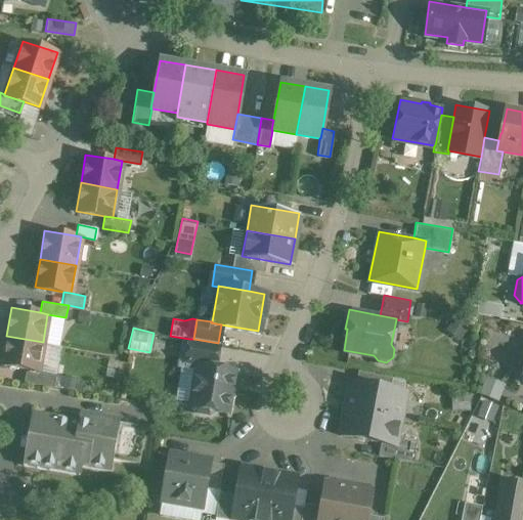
[(43,342),(6,336),(1,364),(26,369),(38,371),(43,342)]
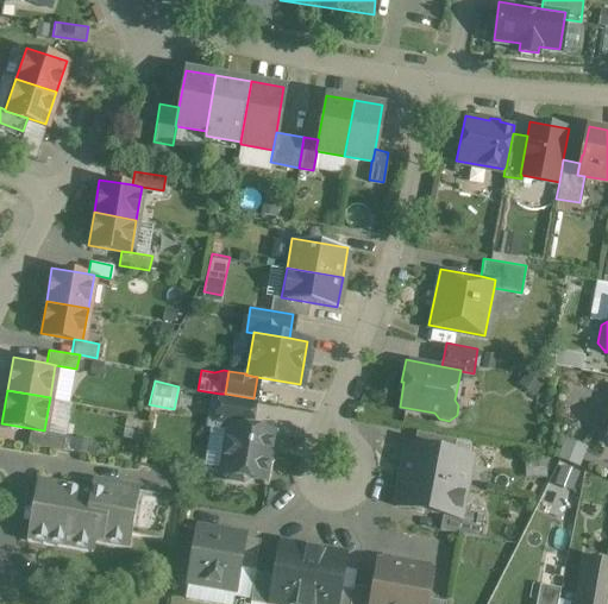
[(225,394),(220,394),(215,427),(229,429),(230,423),(249,427),(254,398),(225,394)]
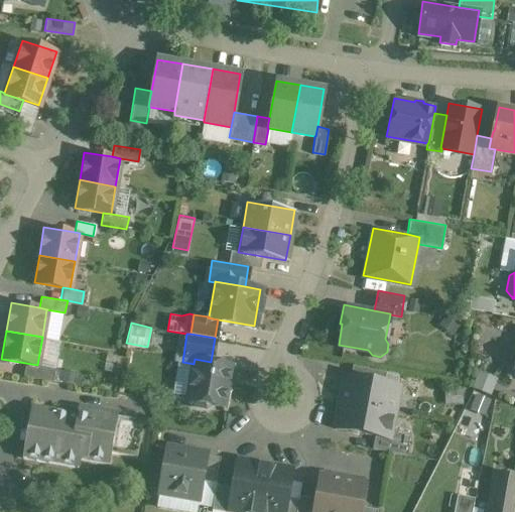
[(211,362),(195,359),(194,364),(187,399),(189,399),(192,404),(205,406),(210,403),(224,405),(231,366),(211,362)]
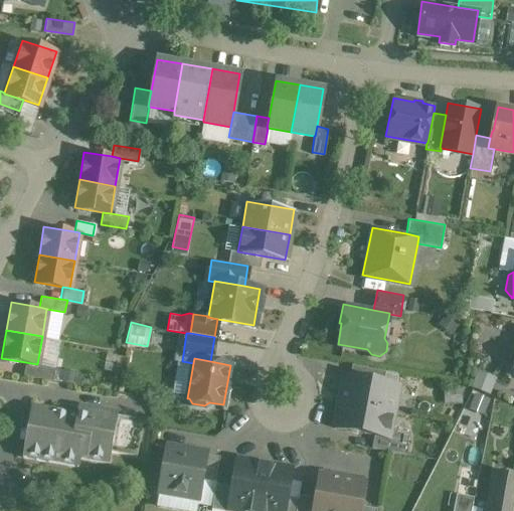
[(54,367),(37,364),(25,362),(23,374),(52,379),(54,367)]
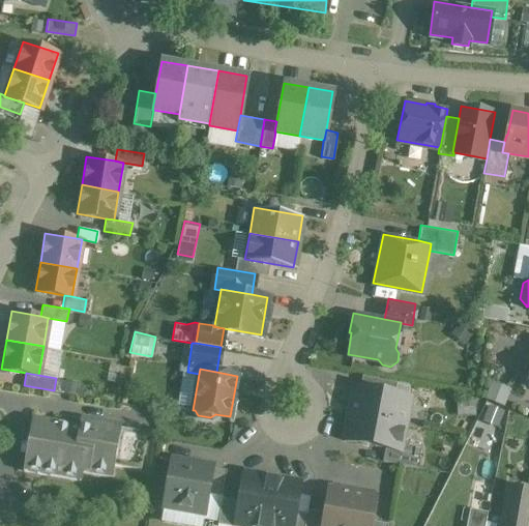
[(395,381),(361,374),(359,386),(393,392),(395,381)]
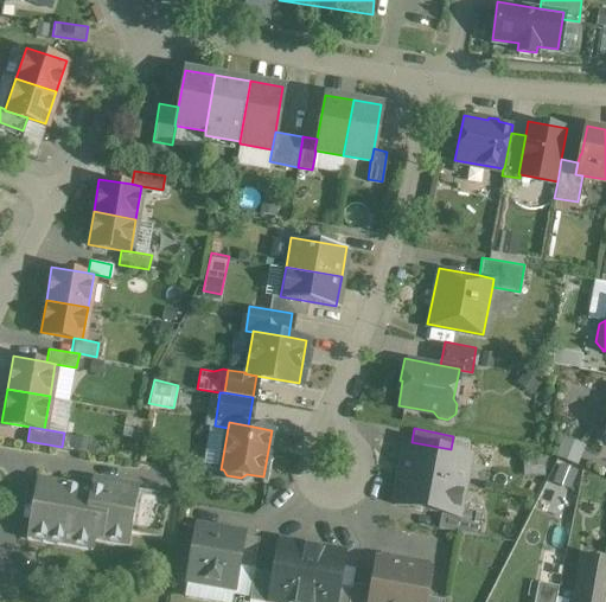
[(412,442),(404,441),(399,472),(464,484),(470,453),(451,449),(412,442)]
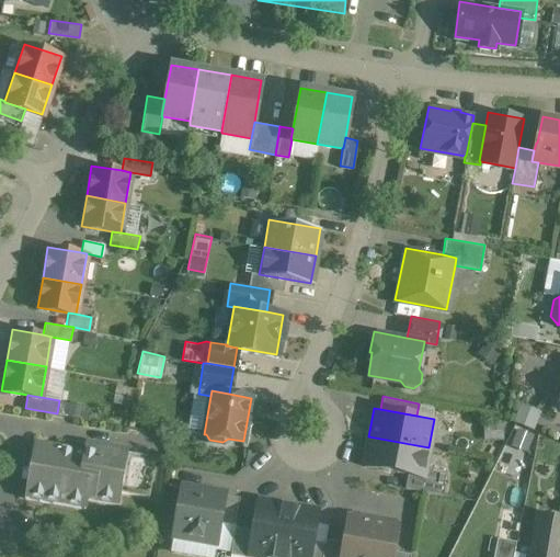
[(536,416),(518,408),(513,420),(532,428),(536,416)]
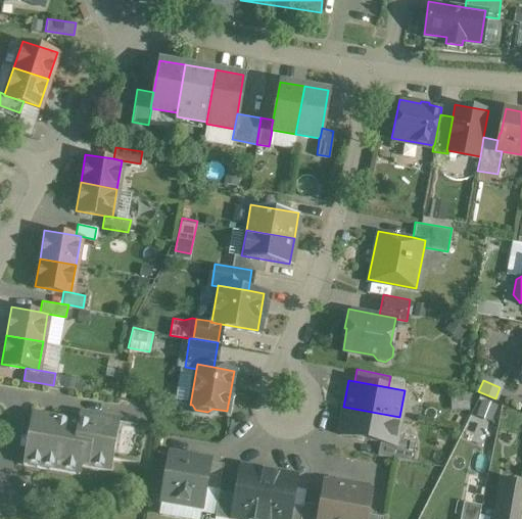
[(399,417),(343,407),(338,432),(379,440),(394,443),(395,436),(399,417)]
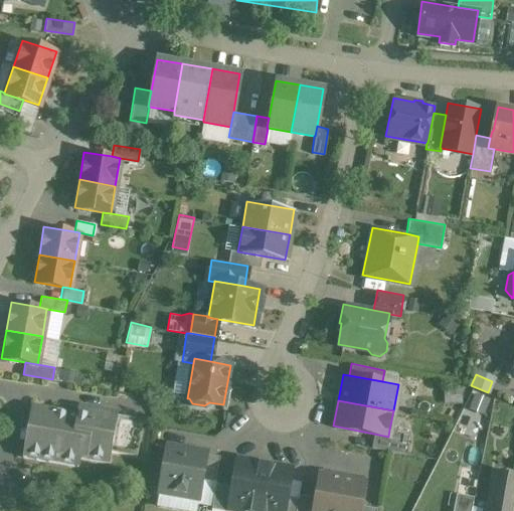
[(87,413),(31,404),(26,429),(20,428),(18,439),(24,440),(21,456),(76,465),(78,457),(108,463),(111,451),(117,414),(117,410),(88,405),(87,413)]
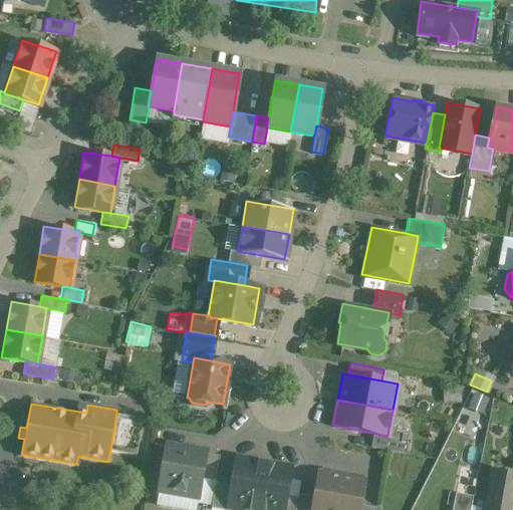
[(142,419),(116,414),(110,450),(136,454),(142,419)]
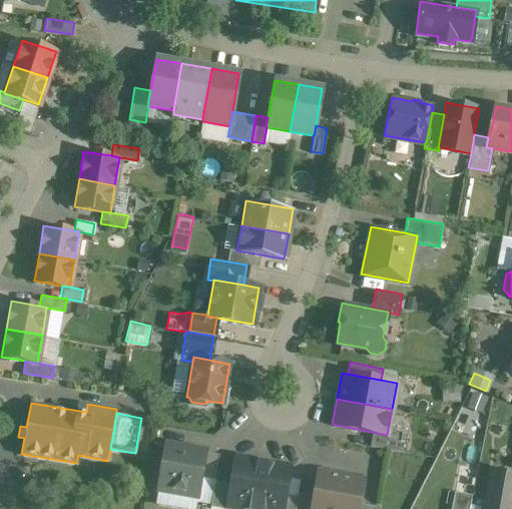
[(407,431),(388,428),(387,435),(372,432),(370,444),(403,451),(407,431)]
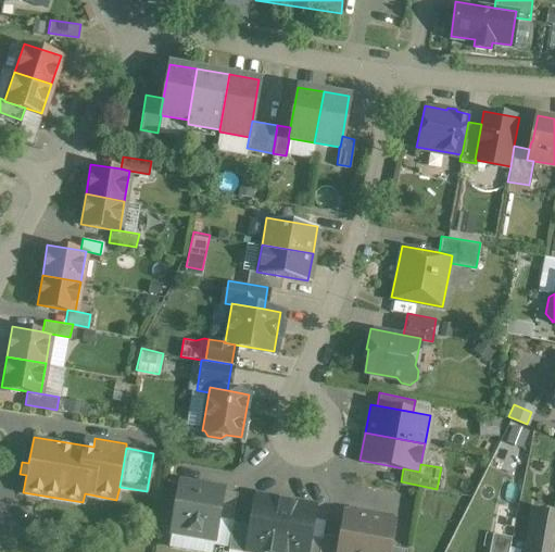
[(222,489),(179,481),(172,529),(214,537),(217,517),(222,489)]
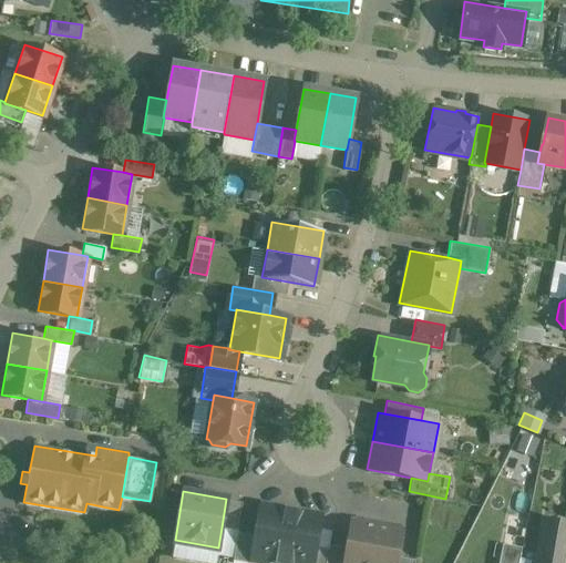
[(242,502),(226,499),(222,528),(236,530),(242,502)]
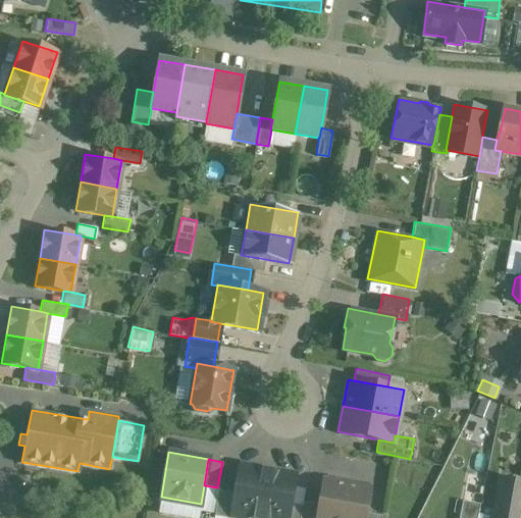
[(258,517),(267,469),(241,465),(236,493),(231,515),(232,515),(242,516),(242,517),(258,517)]
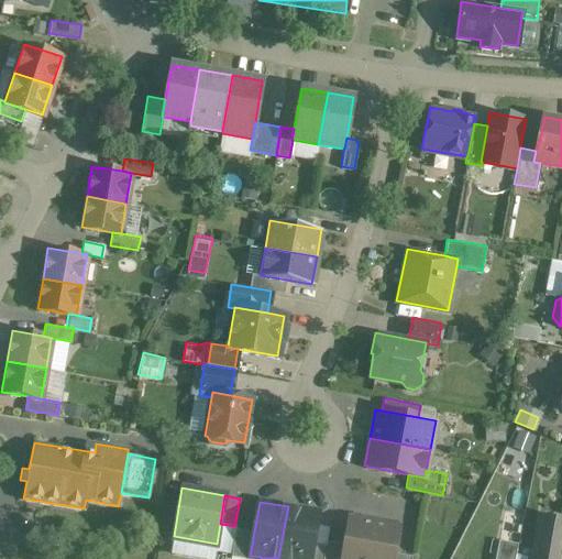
[(318,512),(288,506),(278,558),(309,558),(312,541),(318,512)]
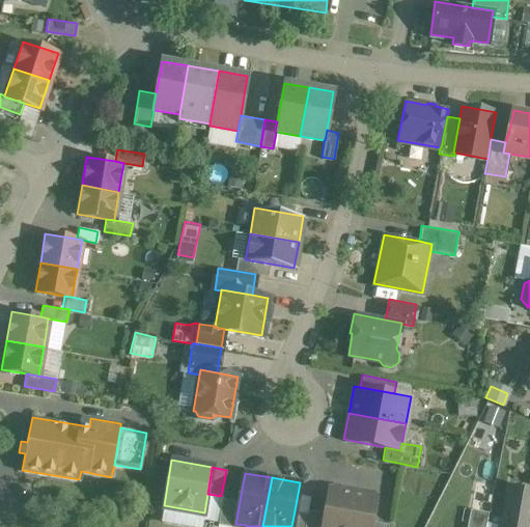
[(527,526),(529,512),(529,488),(510,484),(502,526),(527,526)]
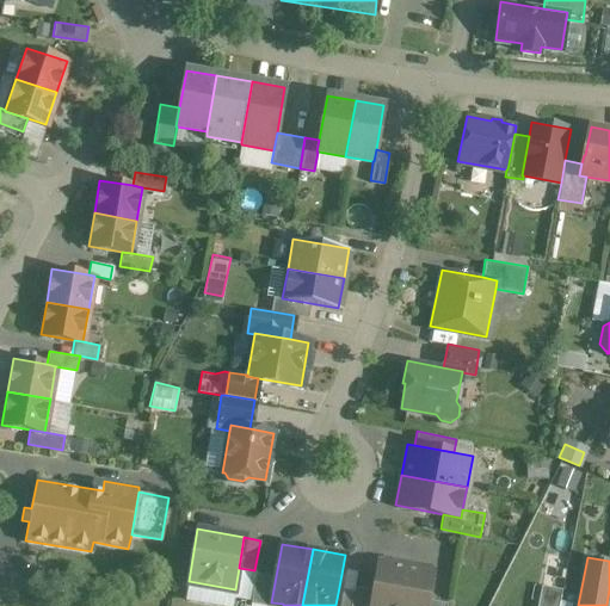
[(398,605),(405,566),(377,561),(373,588),(369,605),(398,605)]
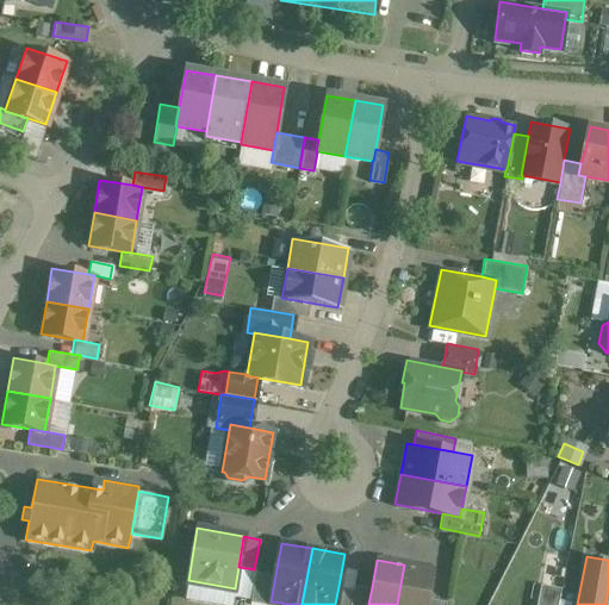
[(432,569),(404,565),(397,604),(426,604),(427,598),(432,569)]
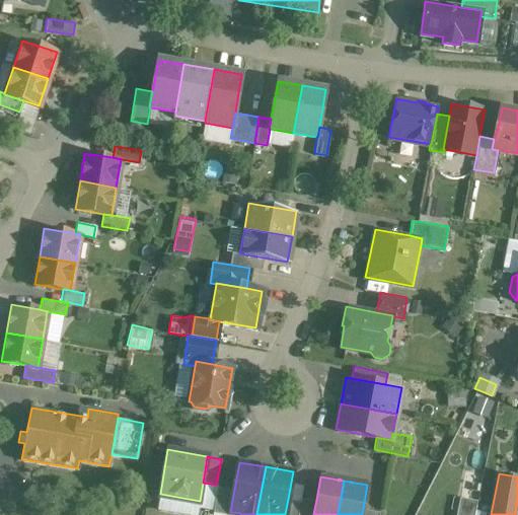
[(234,490),(217,487),(212,512),(228,514),(230,514),(231,512),(230,512),(234,490)]
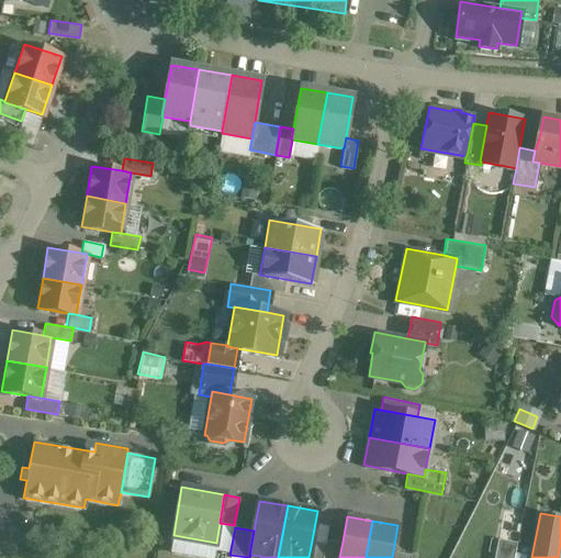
[(339,557),(343,542),(326,539),(322,557),(339,557)]
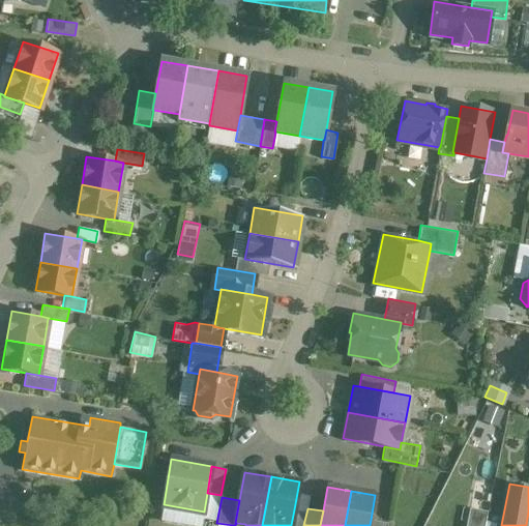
[(303,525),(306,512),(294,509),(291,525),(303,525)]
